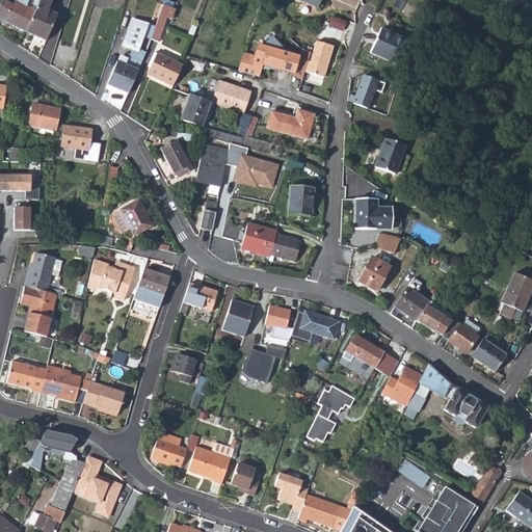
[(37,0),(14,0),(11,5),(0,0),(0,1),(0,19),(25,31),(33,15),(34,11),(37,1),(37,0)]
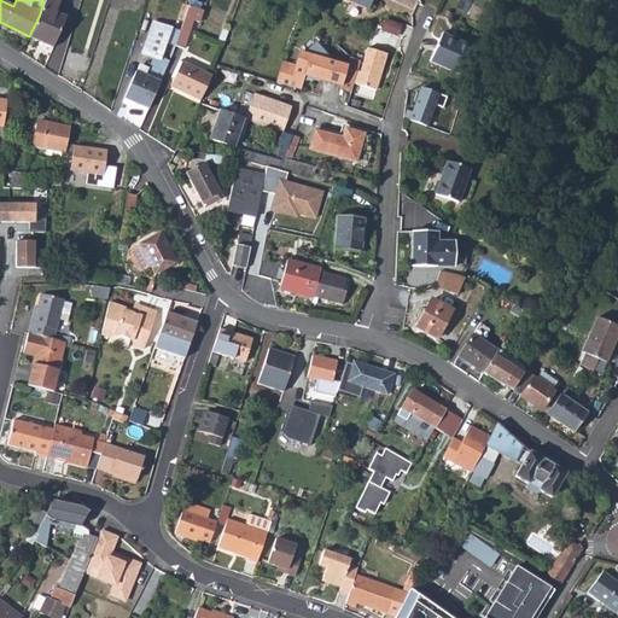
[(59,0),(47,0),(45,6),(56,12),(62,1),(59,0)]
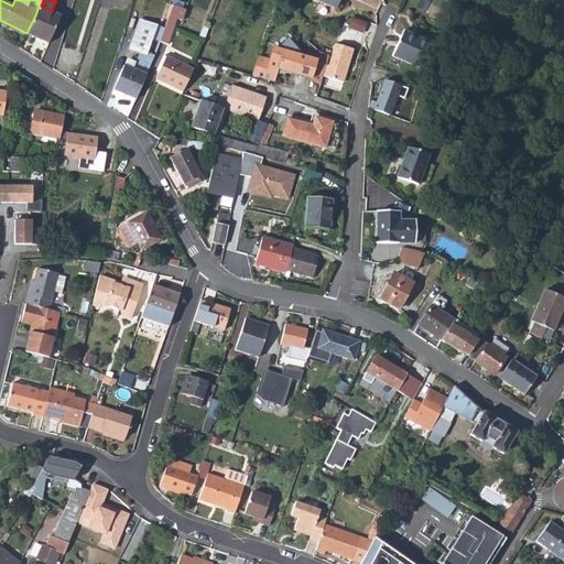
[(35,17),(35,15),(26,33),(46,43),(61,17),(51,11),(41,6),(35,17)]
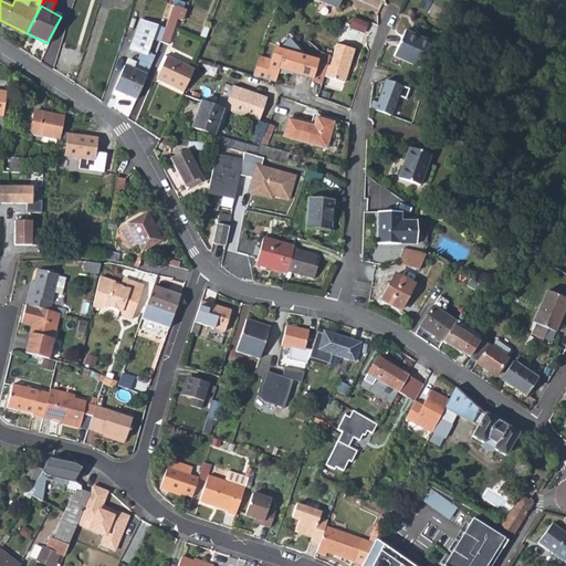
[(181,21),(185,10),(171,6),(159,41),(167,44),(176,19),(181,21)]
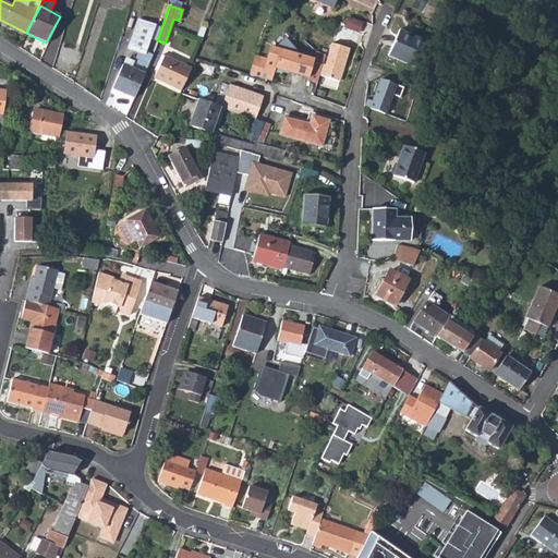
[(349,15),(344,26),(361,32),(365,21),(349,15)]
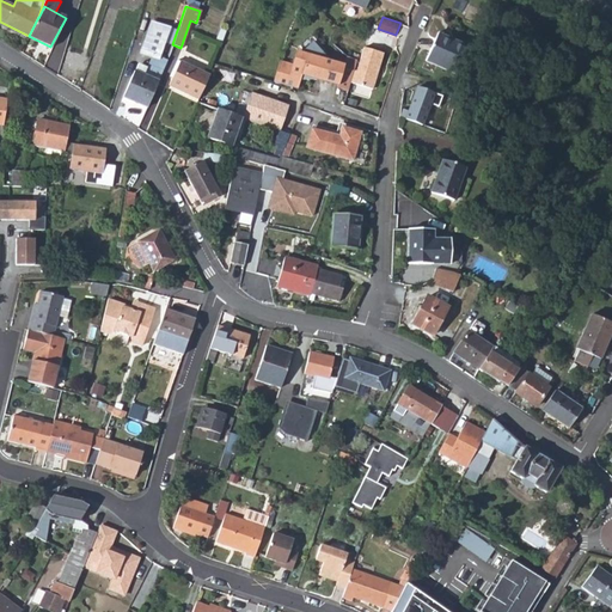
[(292,65),(280,61),(274,81),(287,86),(298,90),(301,78),(316,78),(326,78),(331,63),(328,59),(311,42),(293,59),(292,65)]
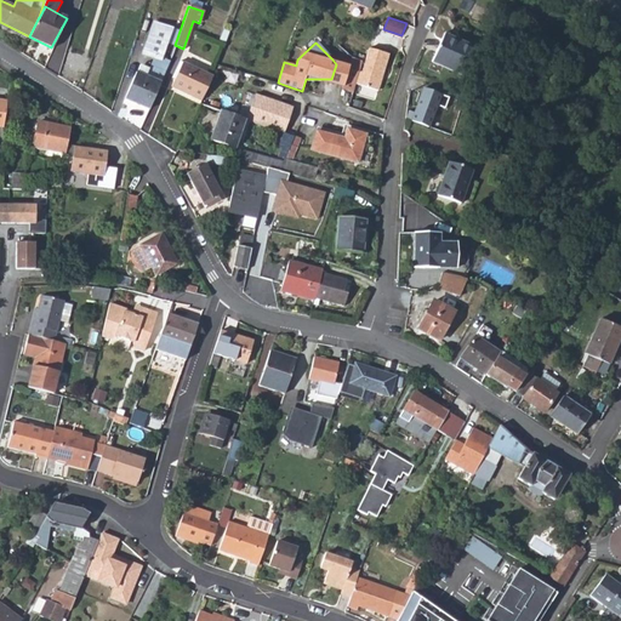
[(463,73),(469,58),(436,45),(429,58),(463,73)]
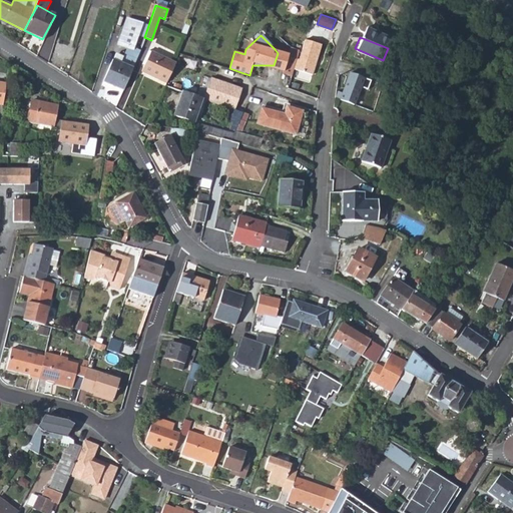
[(320,46),(304,41),(298,59),(296,59),(292,70),(305,74),(313,46),(319,48),(320,46)]
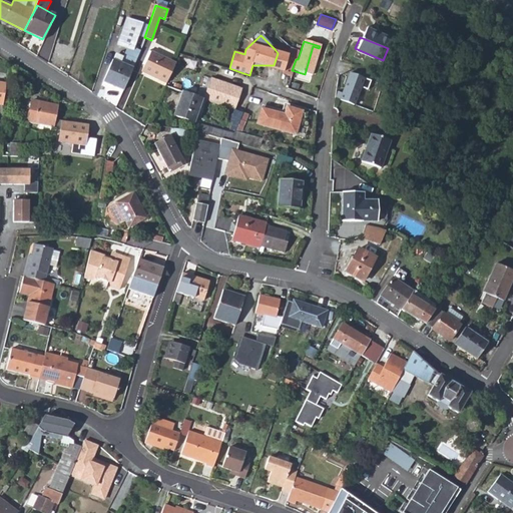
[(313,46),(305,74),(311,76),(319,48),(313,46)]
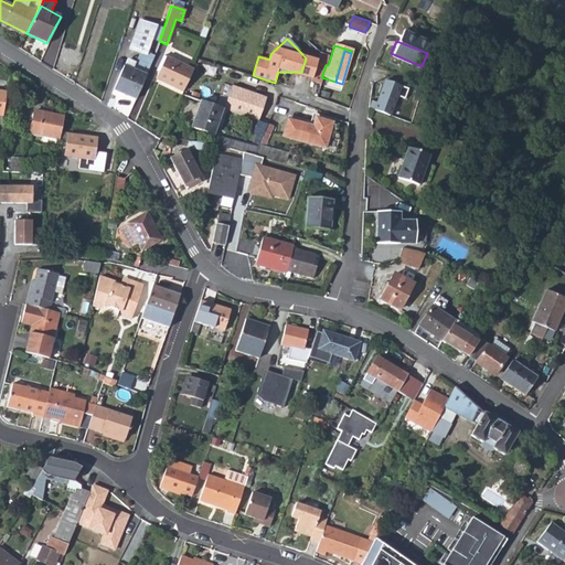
[(302,54),(306,59),(301,72),(291,72),(310,77),(316,62),(317,59),(302,54)]
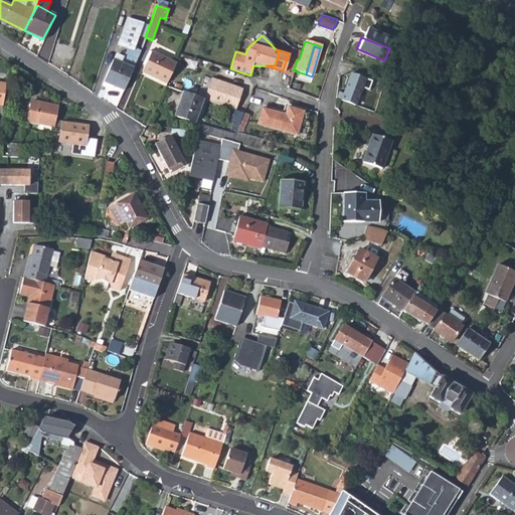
[(174,63),(151,51),(142,70),(166,82),(174,63)]
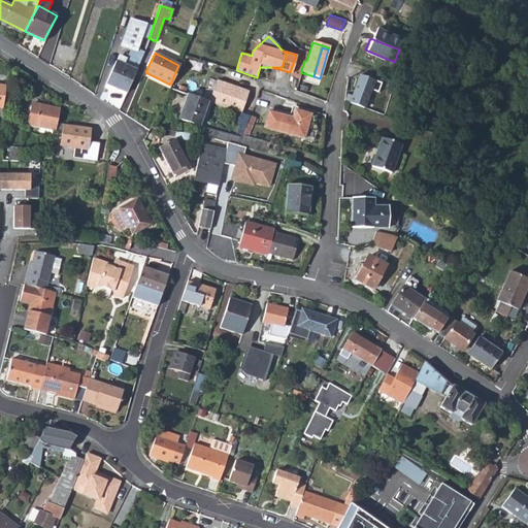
[(300,72),(304,61),(295,58),(290,72),(289,74),(299,77),(300,72)]
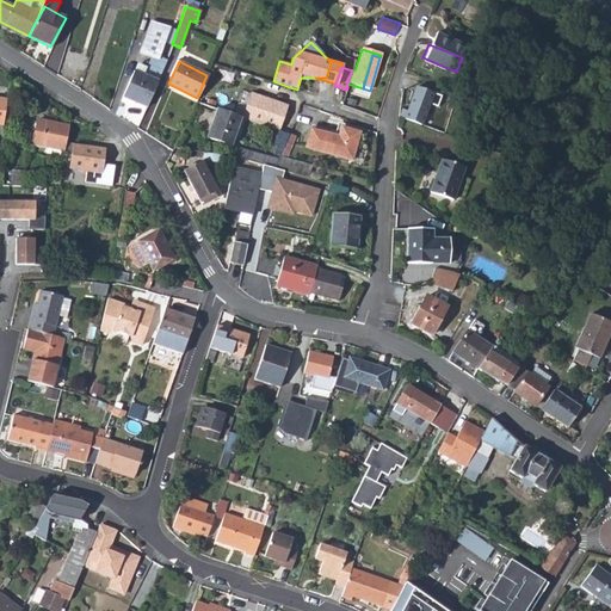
[(123,97),(147,106),(158,80),(134,71),(123,97)]
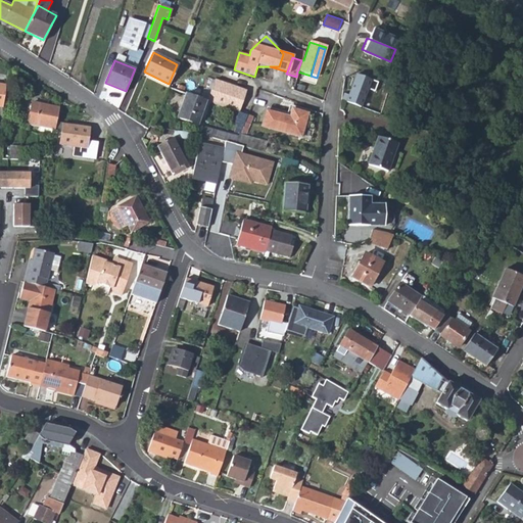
[(357,73),(347,100),(364,106),(373,79),(357,73)]
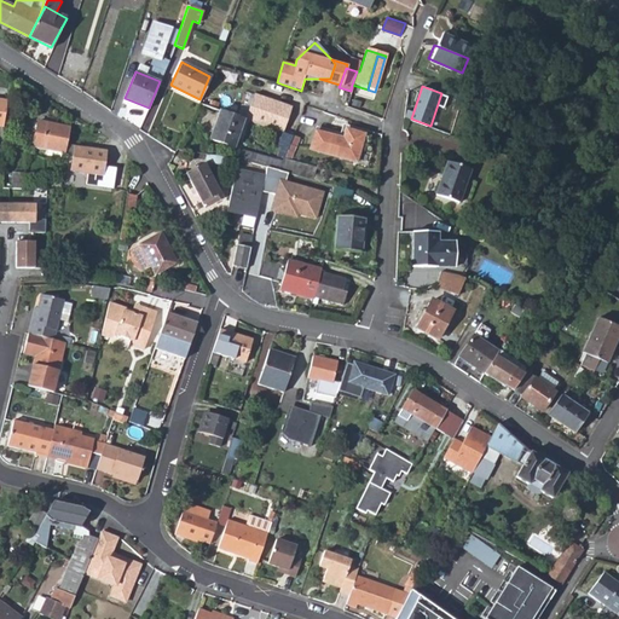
[(254,94),(244,120),(283,133),(291,108),(254,94)]
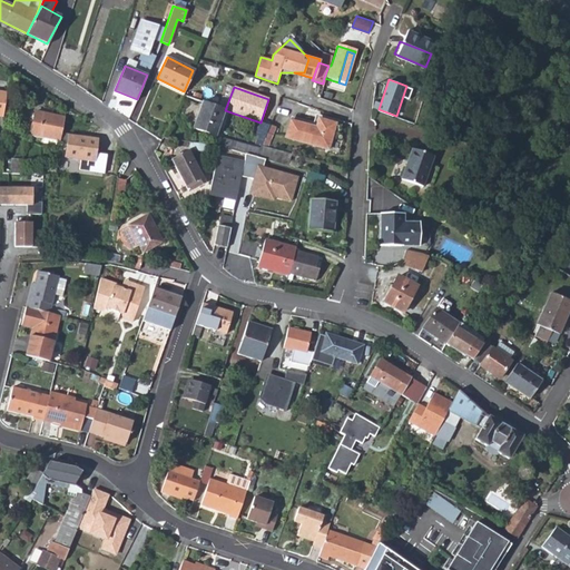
[(215,136),(219,121),(208,118),(212,105),(202,101),(193,128),(215,136)]
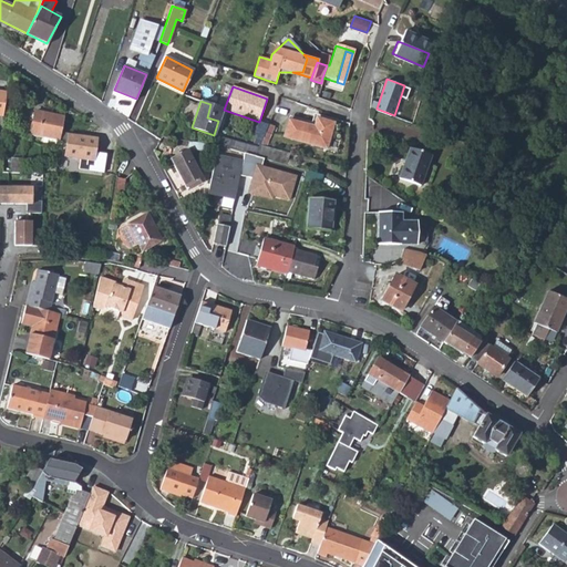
[(218,121),(223,109),(210,104),(207,117),(218,121)]
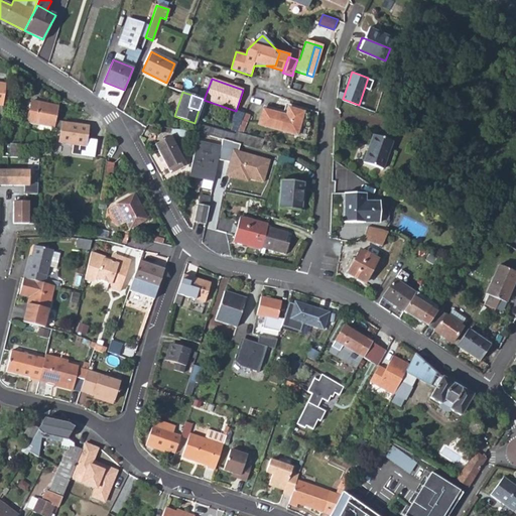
[(54,127),(58,107),(31,101),(29,112),(30,113),(28,122),(38,124),(53,127),(54,127)]
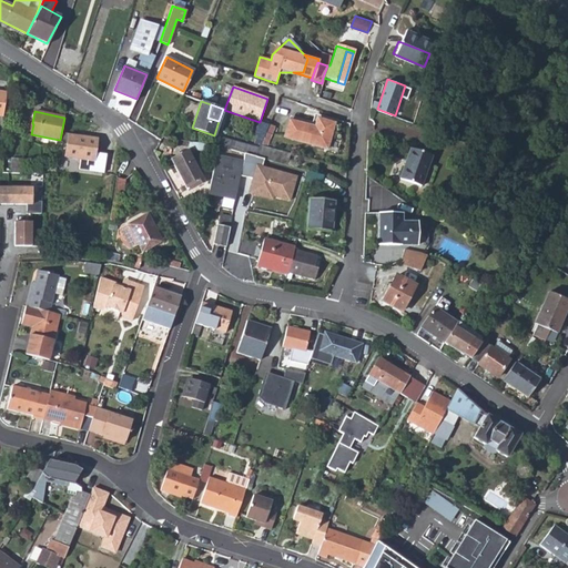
[(291,114),(290,118),(315,125),(317,117),(334,122),(334,119),(315,113),(313,121),(291,114)]
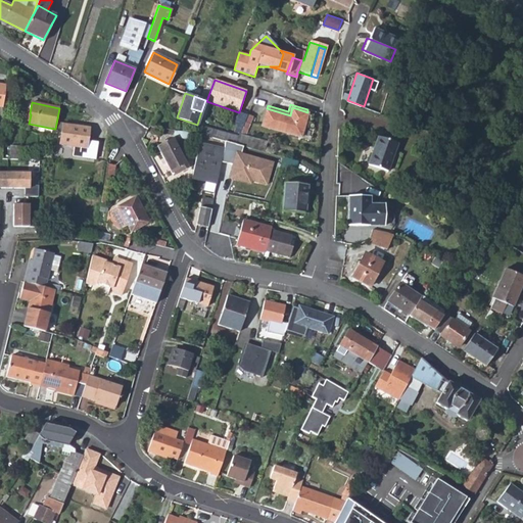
[(267,108),(262,126),(300,136),(307,112),(292,107),(290,115),(267,108)]
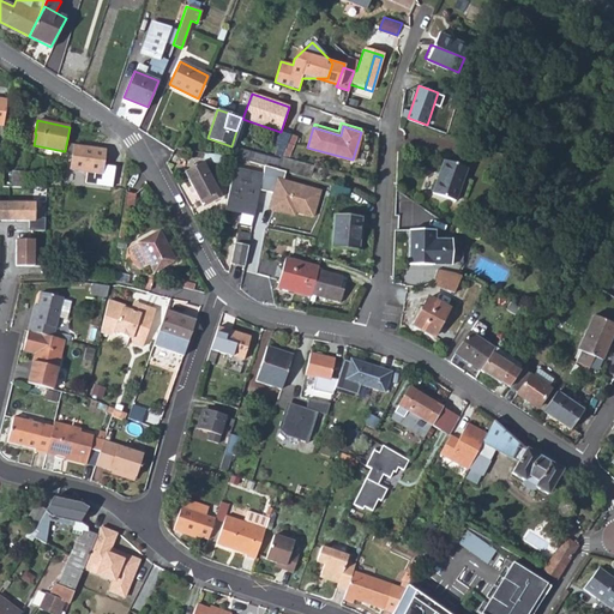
[(290,136),(284,133),(277,155),(282,157),(290,136)]
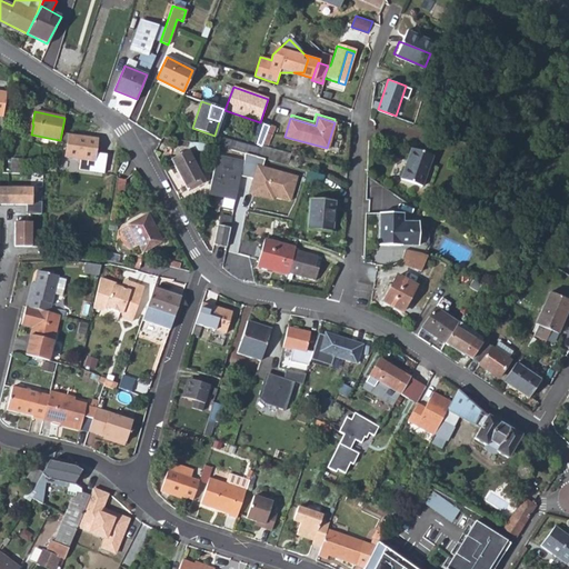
[(275,127),(269,126),(261,146),(261,147),(267,148),(275,127)]
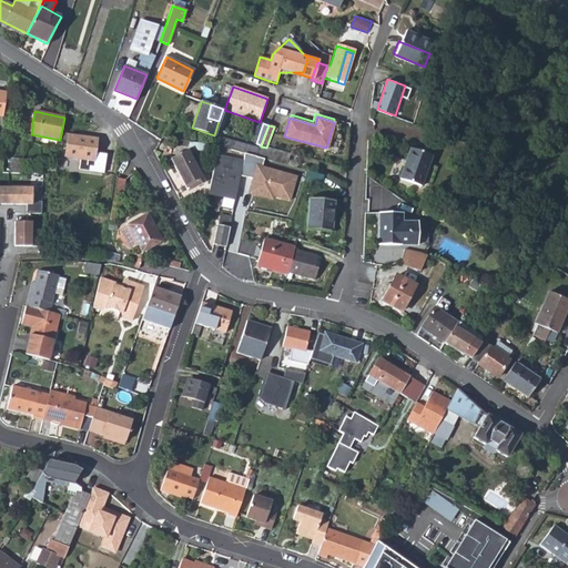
[(69,134),(66,156),(101,161),(104,139),(69,134)]
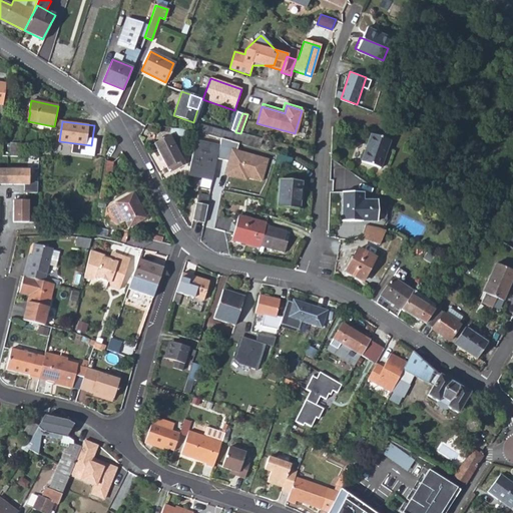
[(200,122),(198,132),(207,134),(209,125),(200,122)]
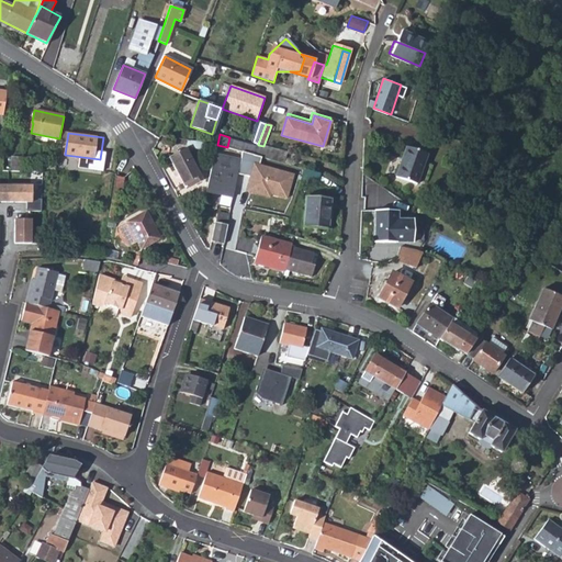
[(41,141),(57,144),(58,138),(42,135),(41,141)]
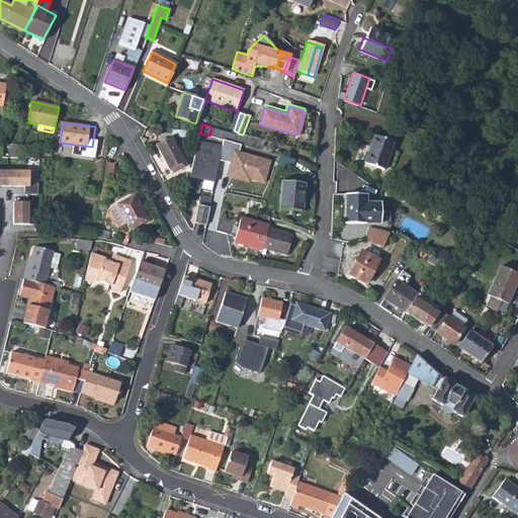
[(237,134),(211,126),(209,136),(225,140),(234,142),(235,142),(238,134),(237,134)]
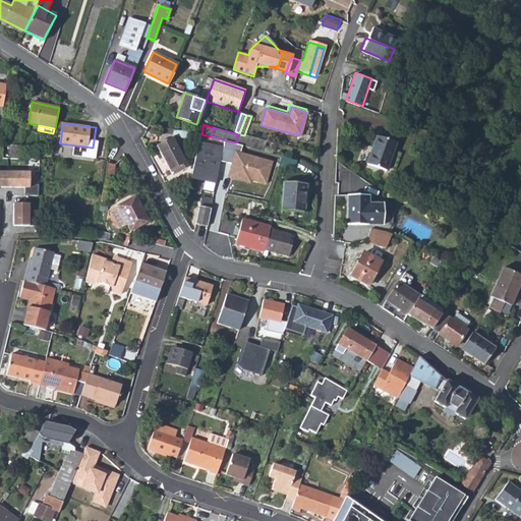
[(264,151),(268,141),(254,137),(244,135),(239,134),(236,142),(244,146),(249,147),(251,148),(264,151)]
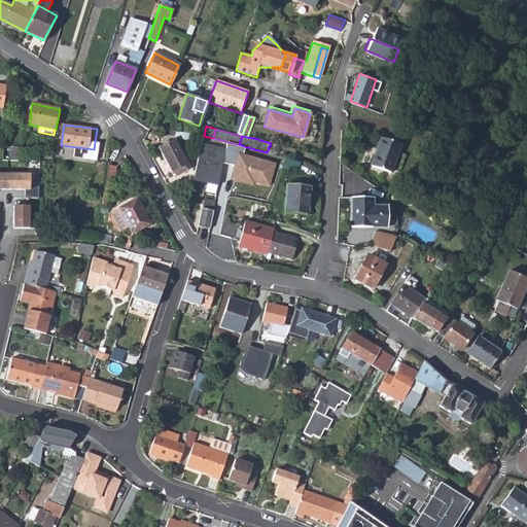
[(401,144),(382,136),(371,163),(391,171),(401,144)]
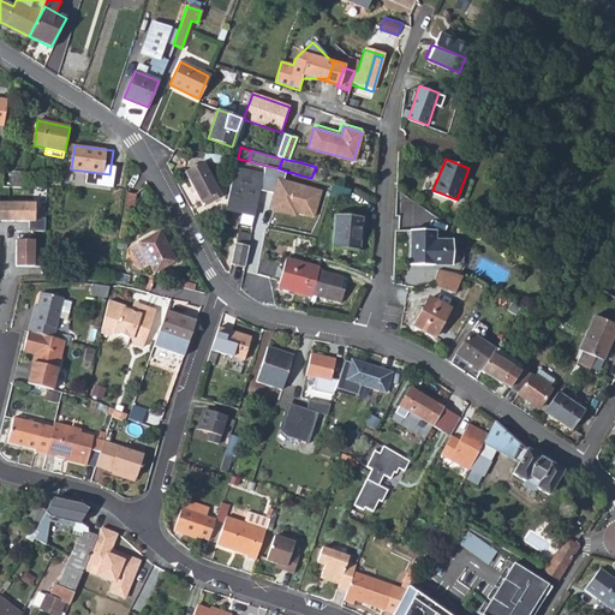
[(213,201),(221,197),(203,161),(184,172),(199,202),(210,196),(213,201)]
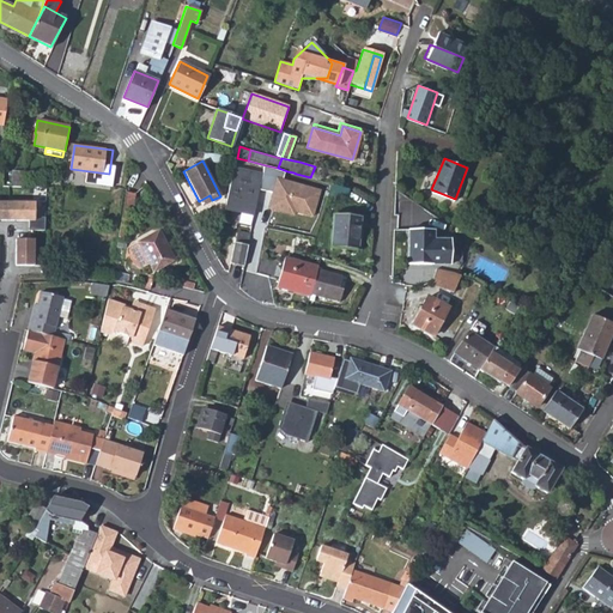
[(234,165),(226,208),(255,216),(261,188),(265,173),(234,165)]
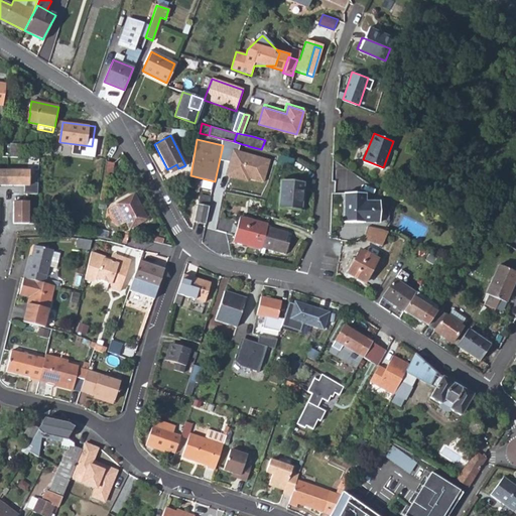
[(224,139),(223,145),(220,158),(231,161),(234,148),(240,150),(242,144),(234,141),(233,141),(224,139)]
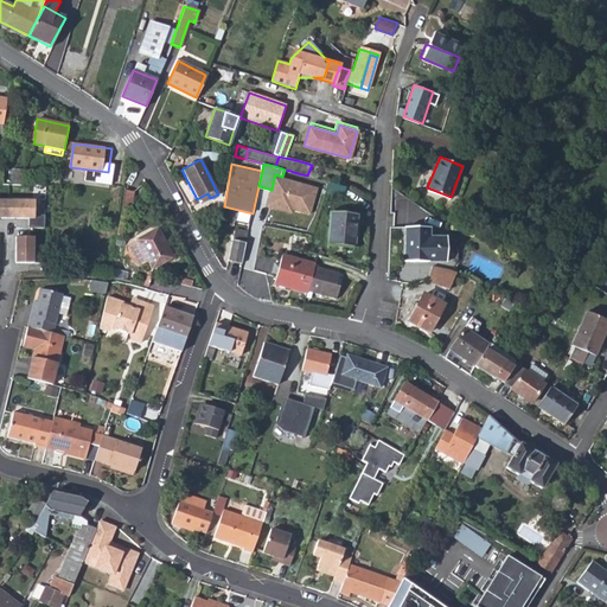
[(11,168),(10,184),(21,185),(23,170),(11,168)]
